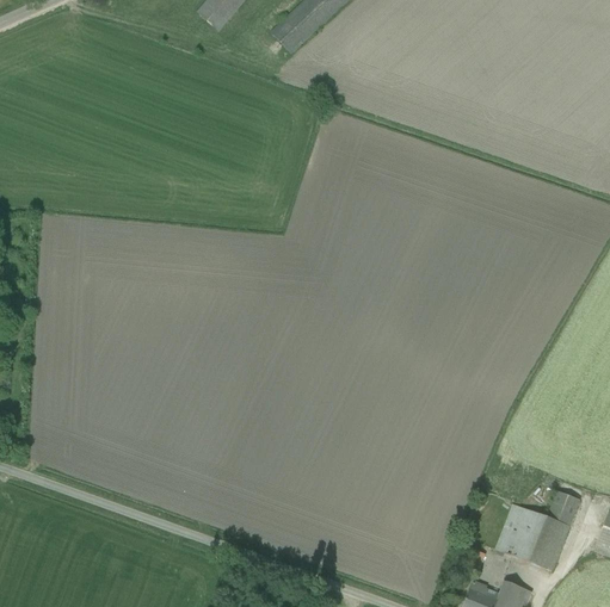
[(205,0),(197,10),(207,18),(219,29),(242,0),(205,0)]
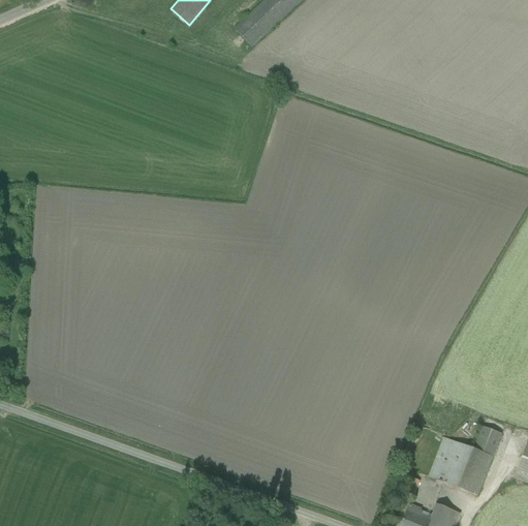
[(252,45),(301,0),(261,0),(235,26),(252,45)]
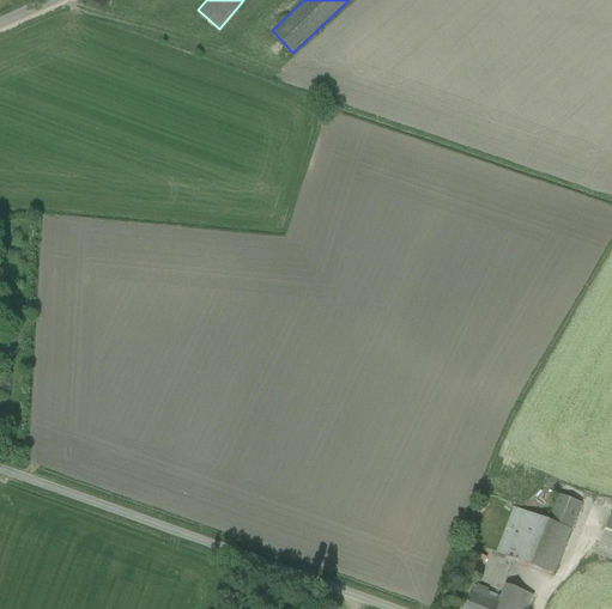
[(497,549),(500,550),(497,554),(504,556),(506,553),(555,572),(582,501),(558,492),(549,517),(515,504),(497,549)]
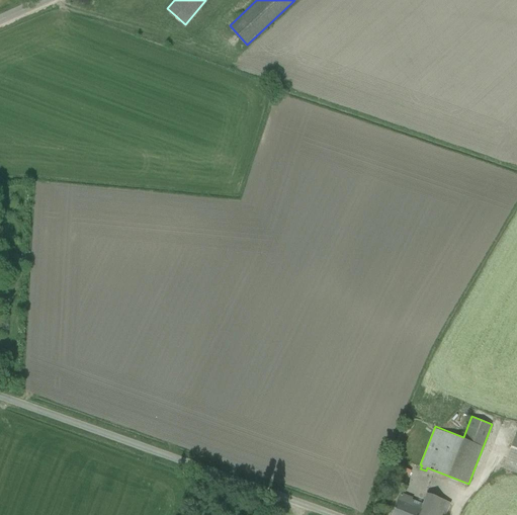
[(516,430),(505,466),(516,471),(516,430)]
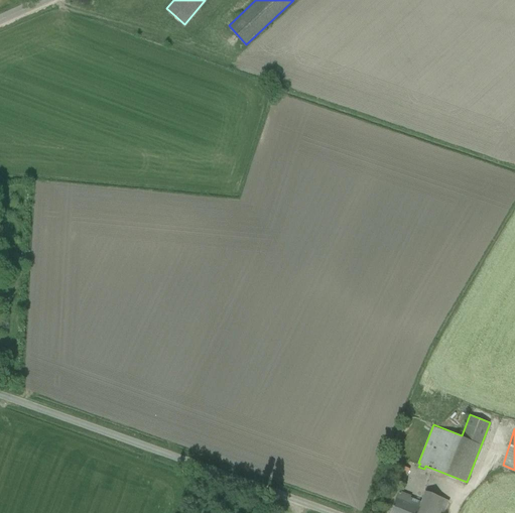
[(410,468),(399,462),(391,478),(403,484),(410,468)]
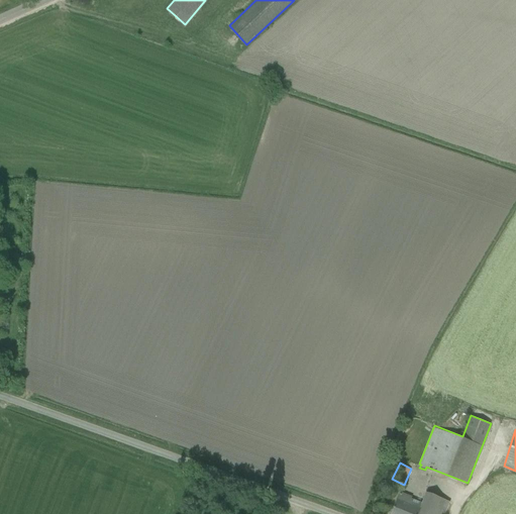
[(391,513),(443,513),(449,500),(427,491),(422,501),(411,497),(412,495),(401,491),(391,513)]
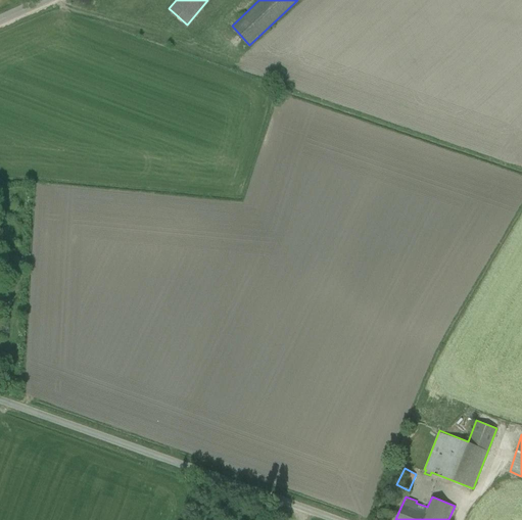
All buildings are outlined.
